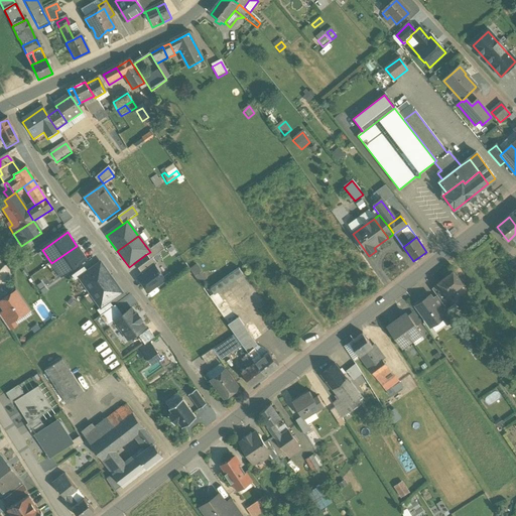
[(150,252),(145,255),(150,261),(152,259),(164,250),(159,244),(150,252)]
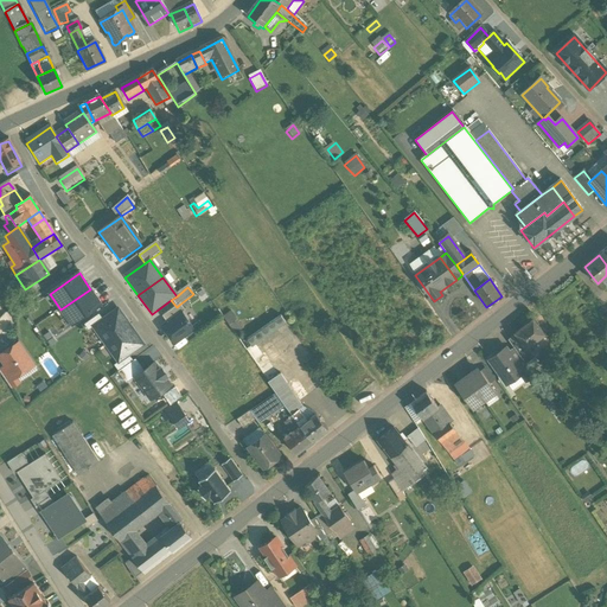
[(90,289),(61,310),(72,326),(102,306),(90,289)]
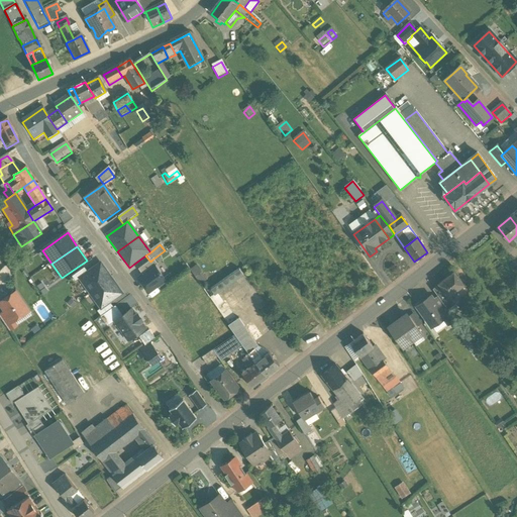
[(6,268),(12,275),(20,267),(15,260),(6,268)]
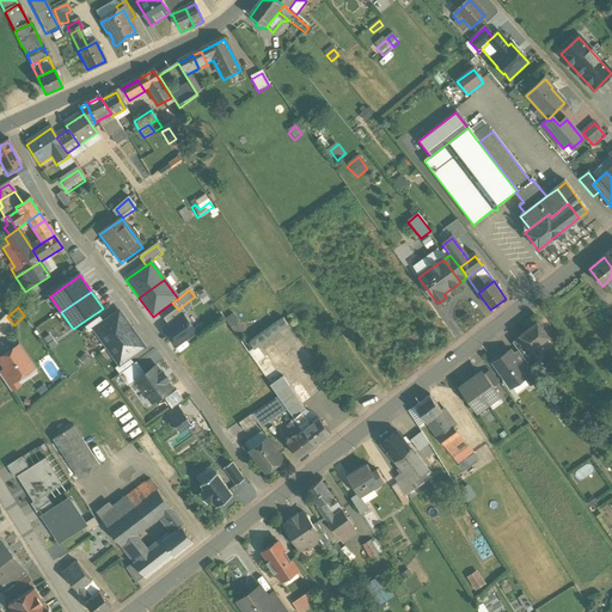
[(185,314),(181,307),(178,310),(164,319),(169,326),(183,317),(185,314)]
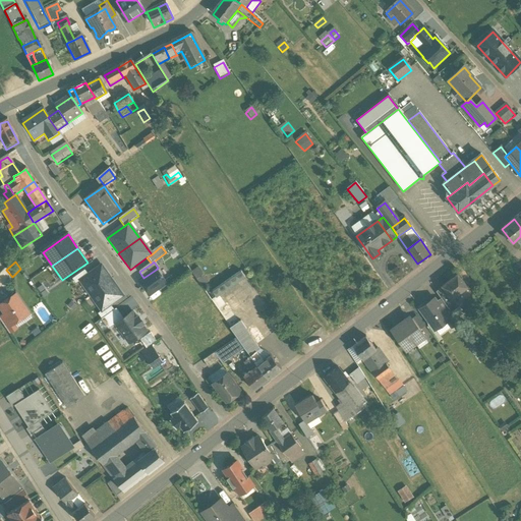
[(80,282),(91,297),(111,282),(101,268),(89,276),(80,282)]
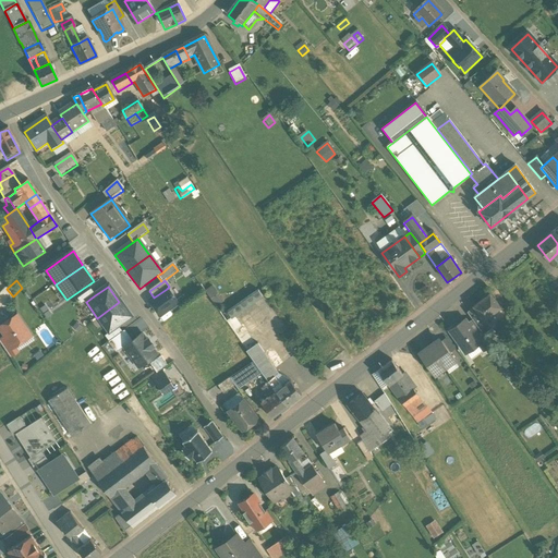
[(154,298),(149,301),(161,317),(178,305),(167,289),(154,298)]
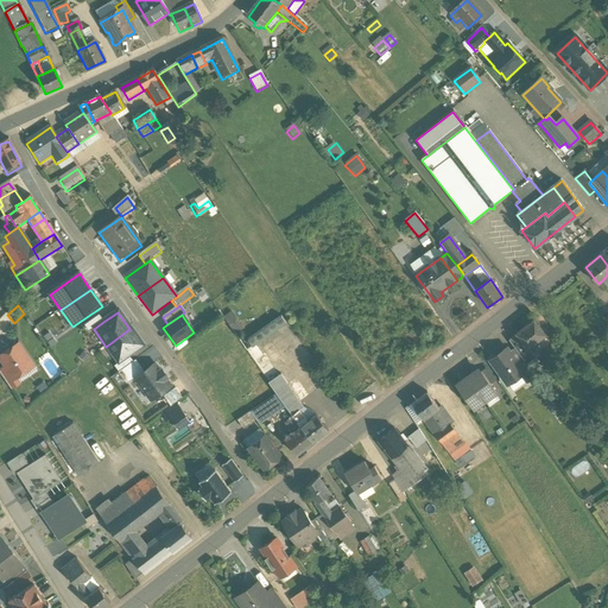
[(230,315),(223,320),(230,329),(238,324),(230,315)]
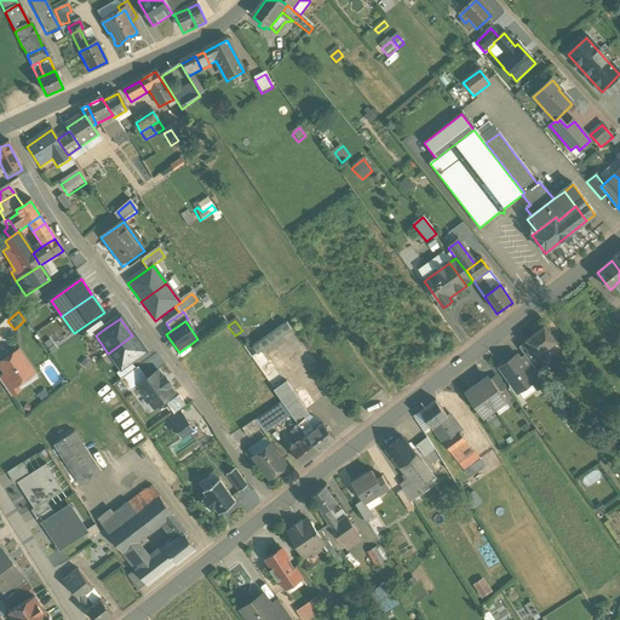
[(96,336),(105,328),(101,322),(86,333),(90,339),(96,336)]
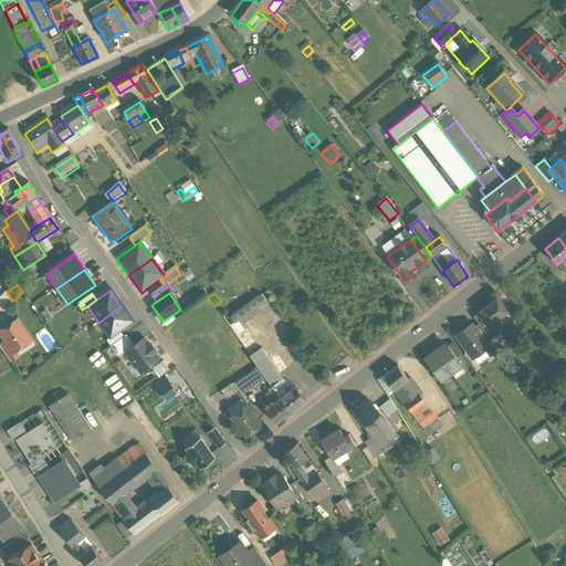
[(261,296),(230,318),(234,325),(265,303),(261,296)]
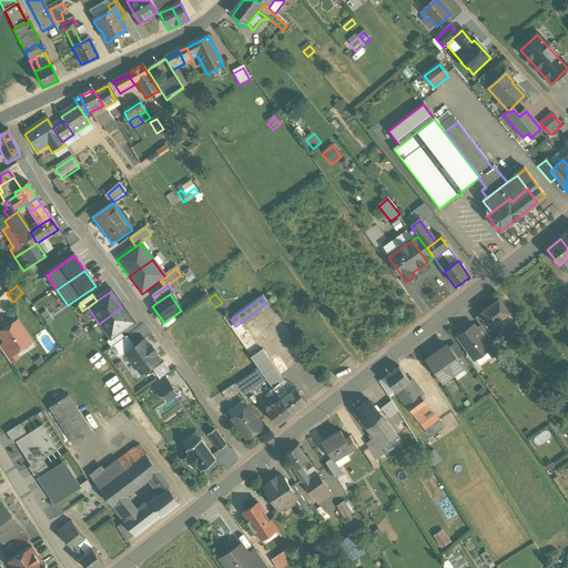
[(499,297),(493,303),(494,304),(483,312),(483,313),(493,326),(494,325),(509,313),(503,304),(504,303),(499,297)]
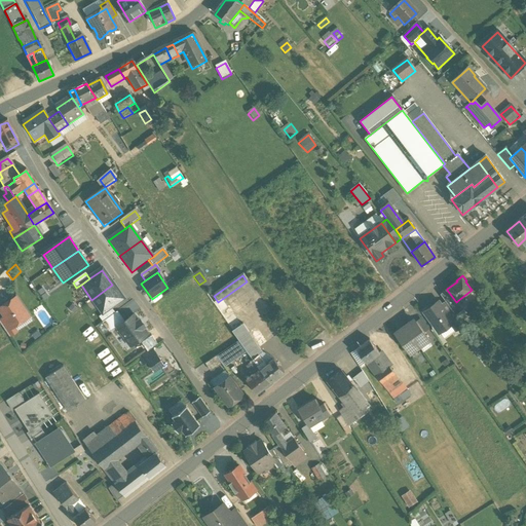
[(210,286),(205,280),(199,285),(203,290),(210,286)]
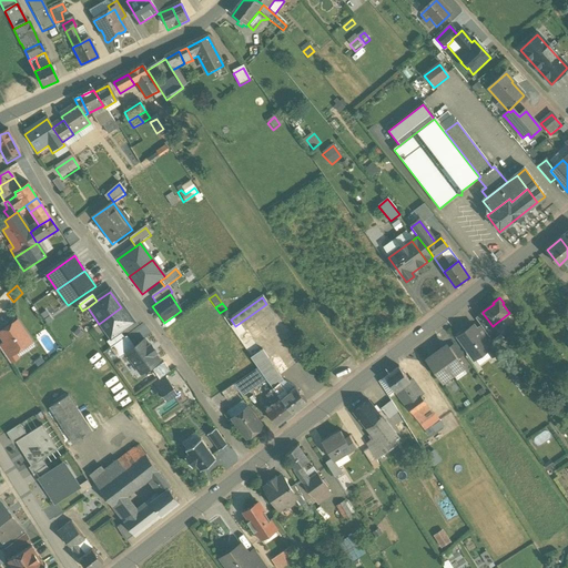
[(133,324),(121,307),(99,324),(111,341),(120,334),(133,324)]
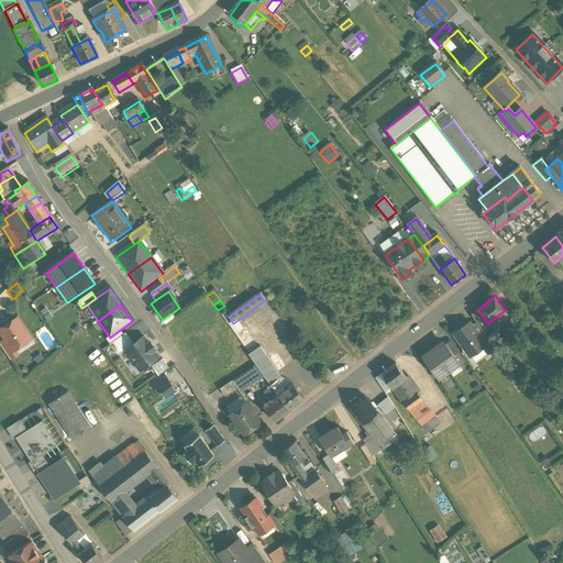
[(488,323),(478,310),(471,316),(484,333),(487,338),(496,332),(493,328),(489,322),(488,323)]
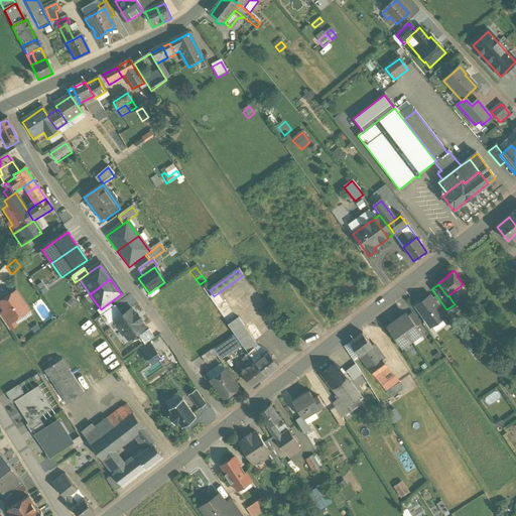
[(27,312),(15,293),(0,303),(0,305),(5,312),(10,320),(13,318),(15,321),(27,312)]
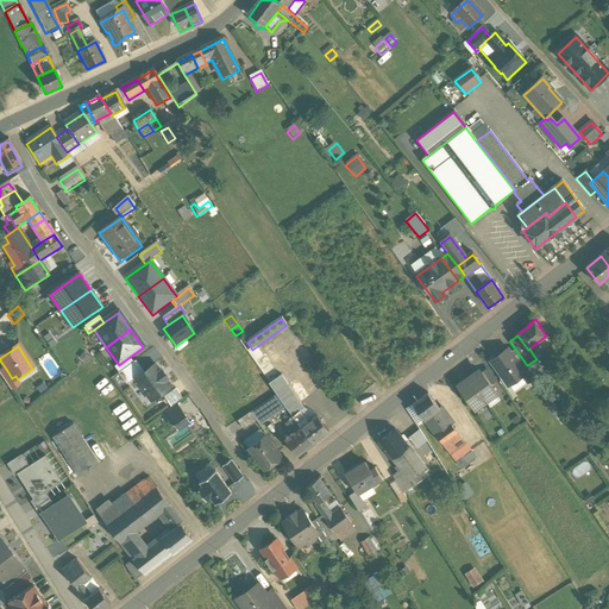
[(518,364),(508,350),(491,362),(509,387),(522,377),(520,375),(523,372),(518,364)]
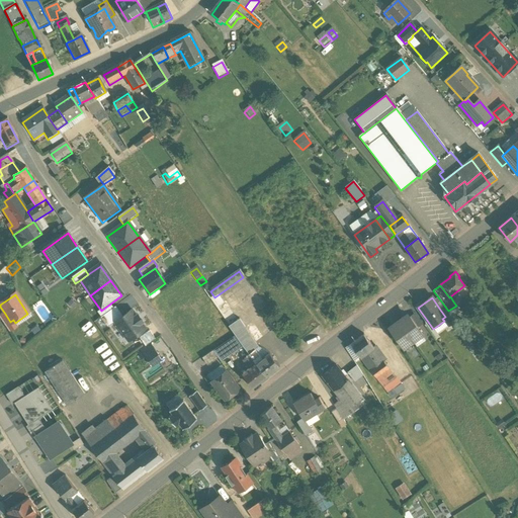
[(233,324),(219,304),(214,307),(229,326),(233,324)]
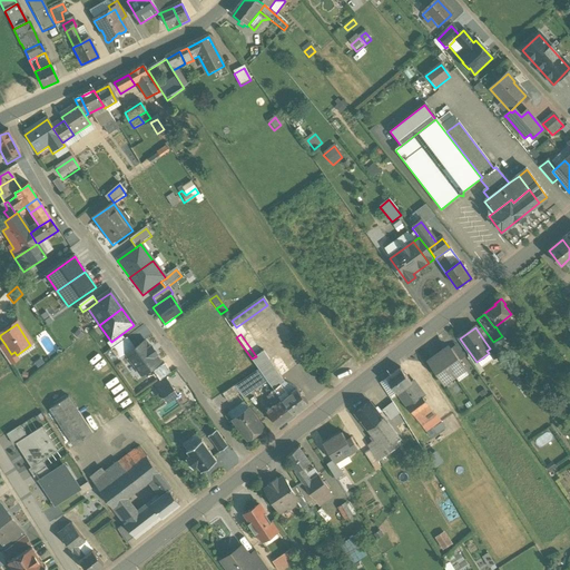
[(107,344),(111,351),(125,341),(120,335),(111,342),(107,344)]
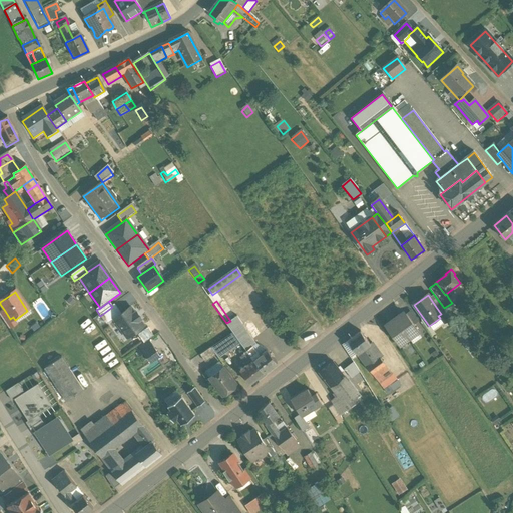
[(444,308),(441,304),(436,307),(441,314),(438,316),(440,318),(444,324),(451,318),(444,308)]
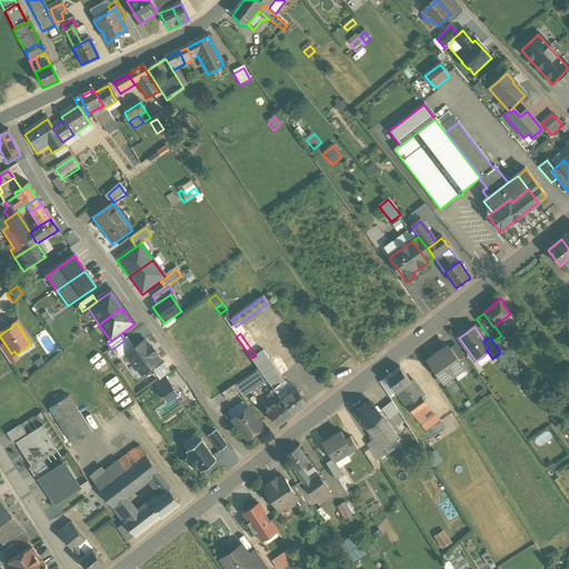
[(135,349),(127,338),(125,340),(111,350),(119,361),(126,356),(135,349)]
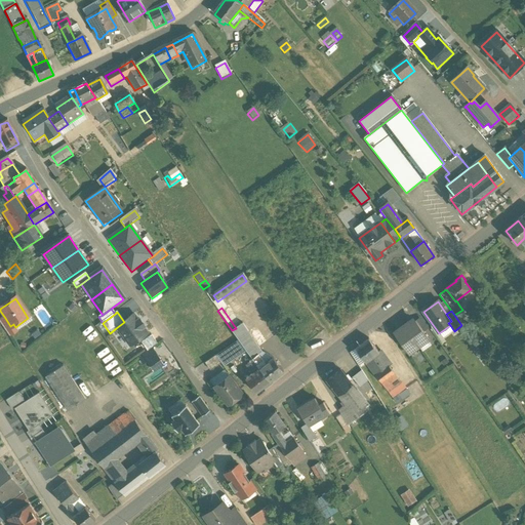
[(124,322),(116,328),(129,348),(148,334),(143,328),(145,327),(140,321),(138,322),(133,316),(124,322)]
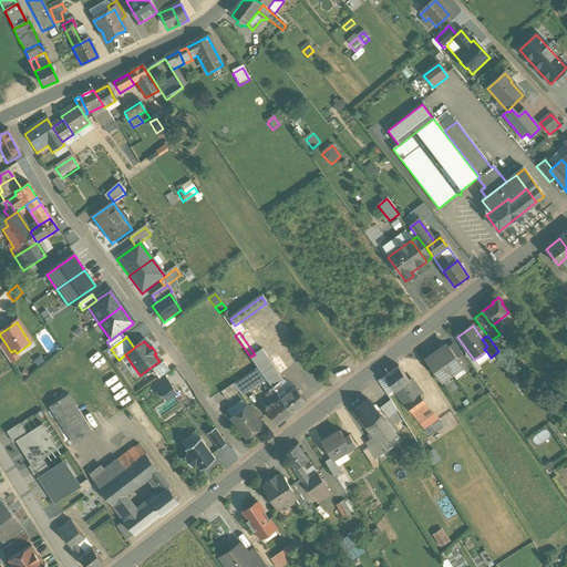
[(11,352),(6,343),(0,347),(0,349),(10,364),(20,358),(17,353),(14,350),(11,352)]
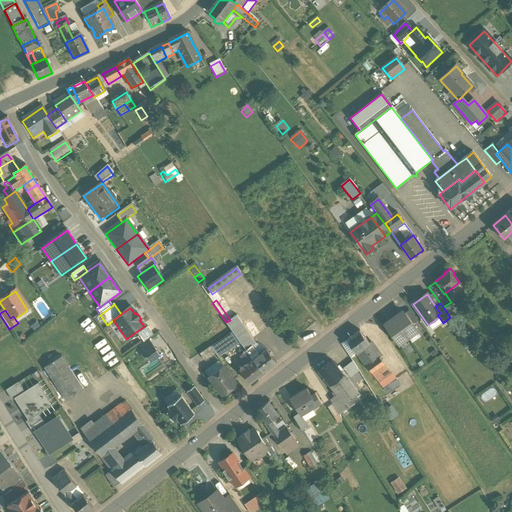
[(417,321),(410,311),(405,314),(413,325),(417,321)]
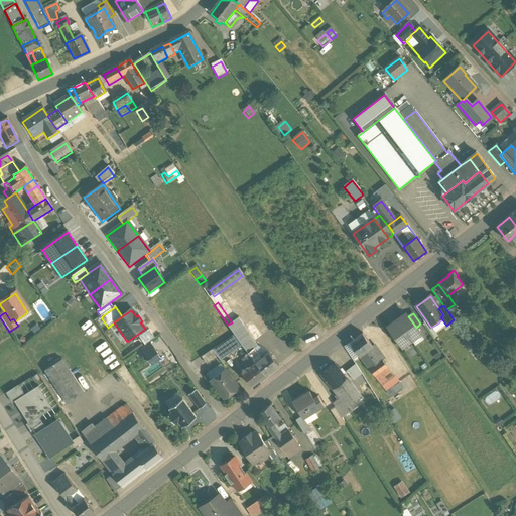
[(408,316),(403,319),(402,318),(400,318),(393,324),(392,326),(393,327),(389,330),(402,349),(421,335),(416,328),(408,316)]
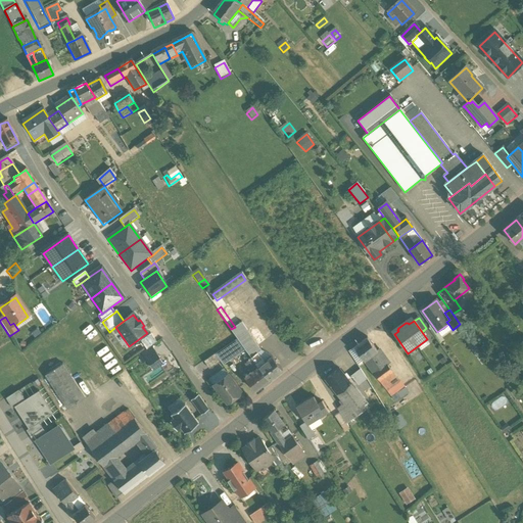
[(231,329),(231,330),(238,339),(248,332),(241,323),(235,327),(231,329)]
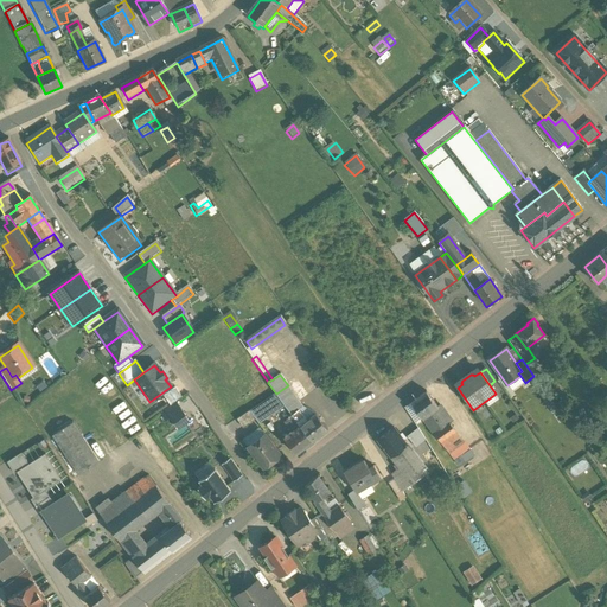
[(315,415),(307,422),(298,410),(302,408),(288,385),(276,394),(278,396),(285,407),(293,417),(312,442),(327,430),(315,415)]
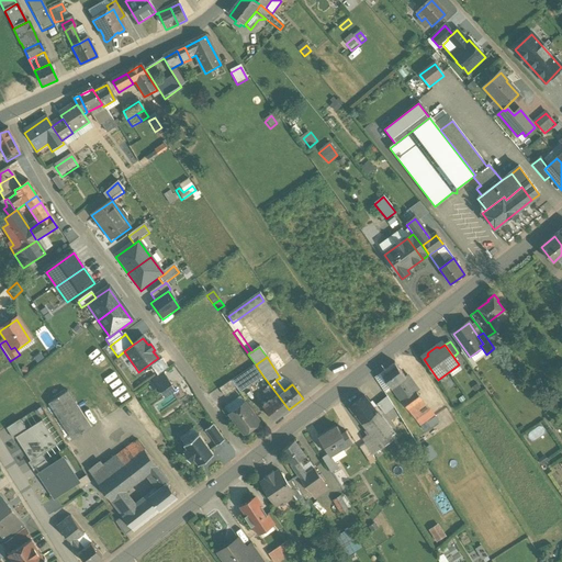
[(395,364),(381,374),(392,389),(405,379),(395,364)]
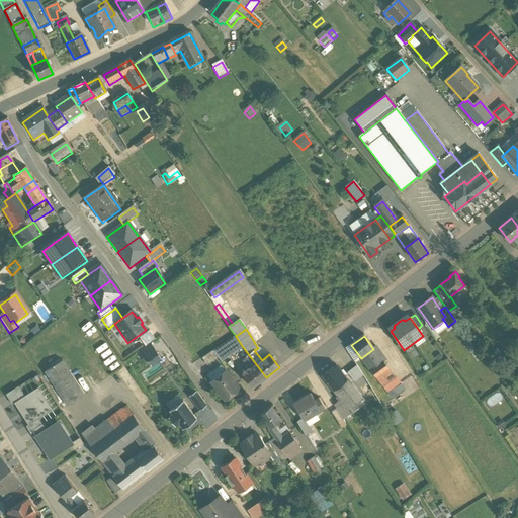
[(237,338),(213,352),(219,359),(222,362),(240,350),(243,347),(237,338)]
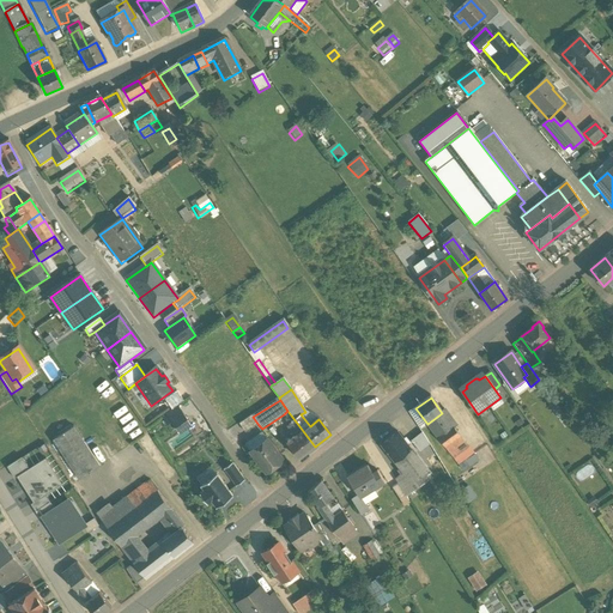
[(188,422),(180,410),(168,418),(176,430),(188,422)]
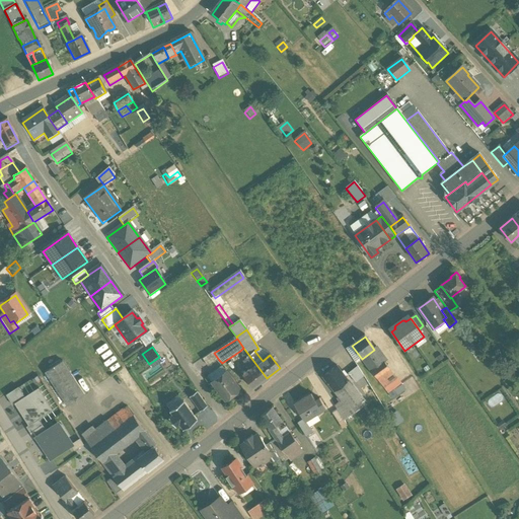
[(250,357),(243,348),(240,351),(246,360),(250,357)]
